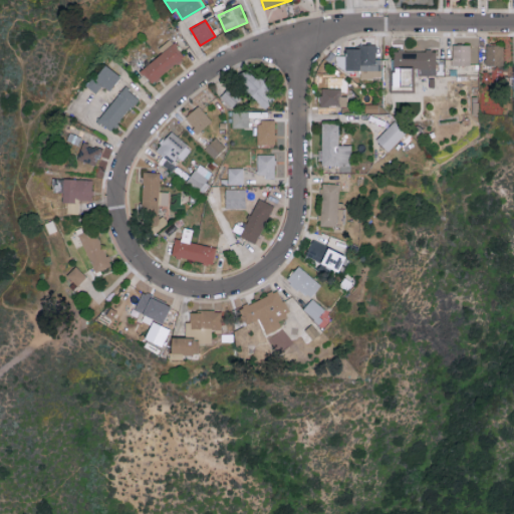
[(162,51),(141,71),(153,84),(185,55),(170,38),(159,48),(162,51)]
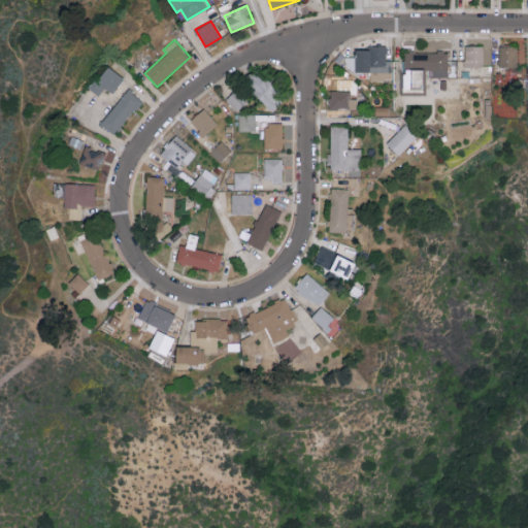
[(483,66),(483,45),(464,45),(464,66),(483,66)]
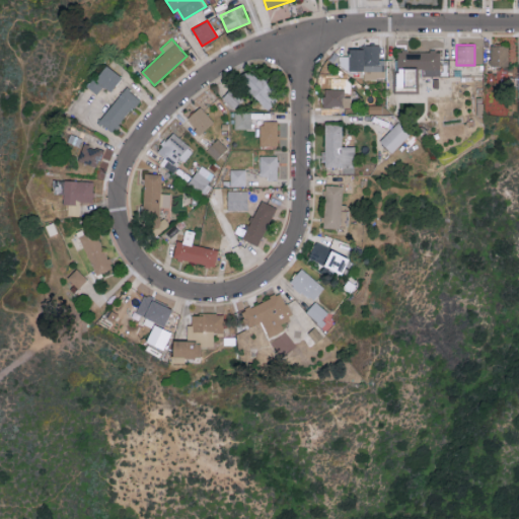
[(508,45),(491,45),(491,66),(508,66),(508,45)]
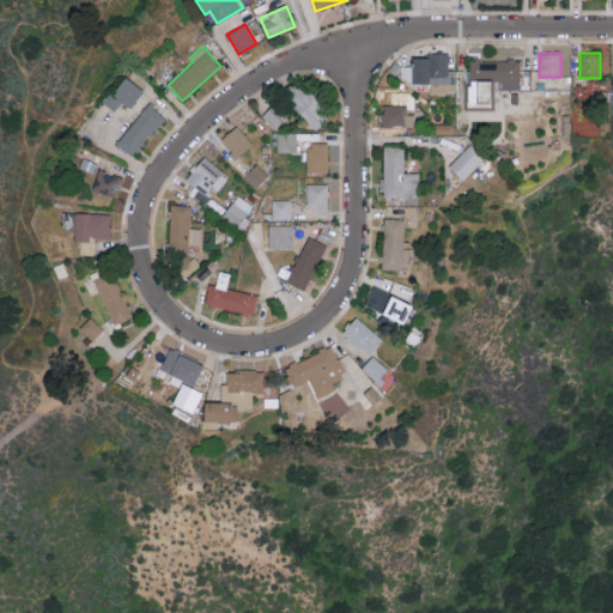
[(469,60),(469,78),(499,78),(498,90),(520,90),(520,61),(469,60)]
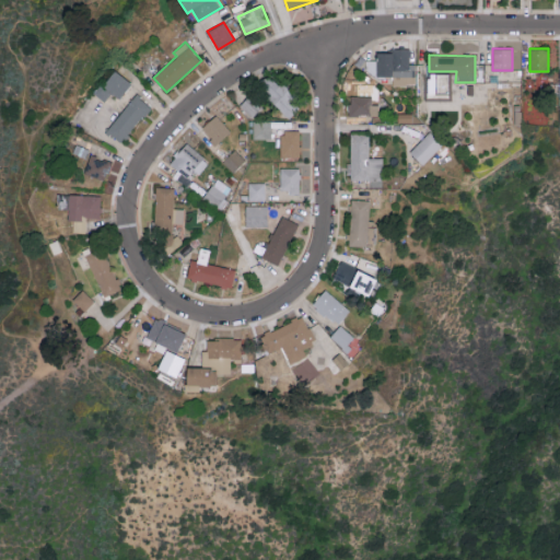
[(95,93),(104,101),(112,93),(118,98),(131,84),(114,70),(95,93)]
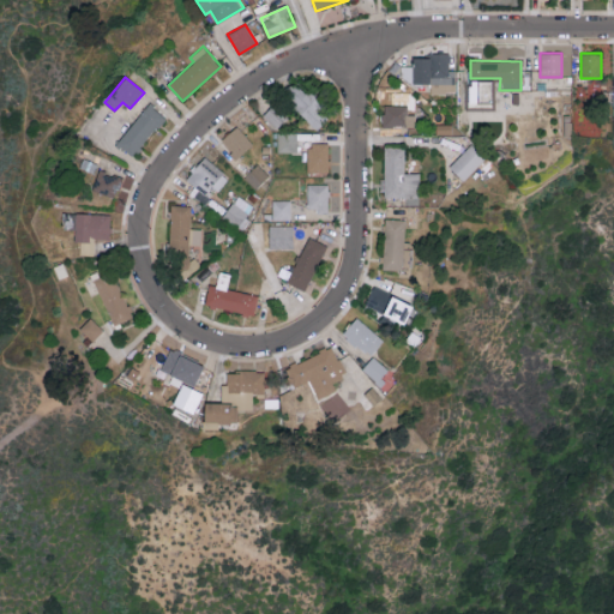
[(331,115),(295,80),(282,94),(319,128),(331,115)]
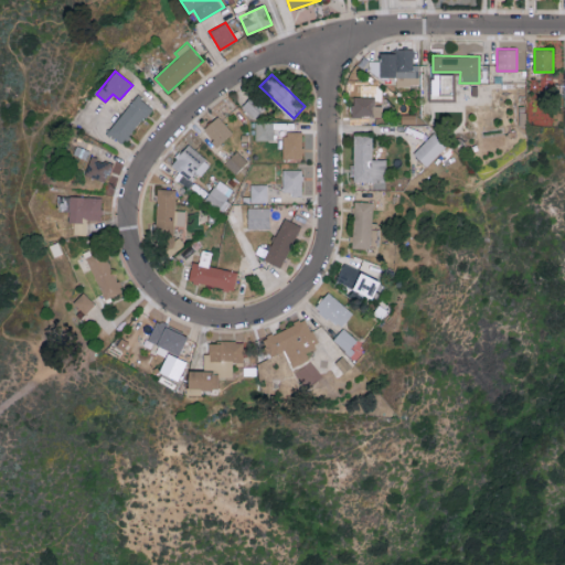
[(242,105),(255,120),(267,109),(254,94),(242,105)]
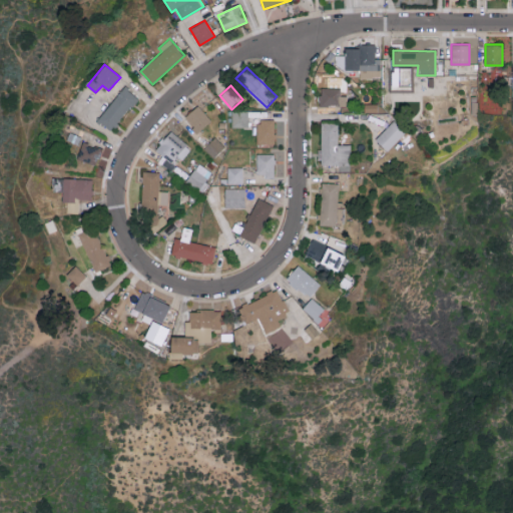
[(138,97),(124,86),(97,120),(111,131),(138,97)]
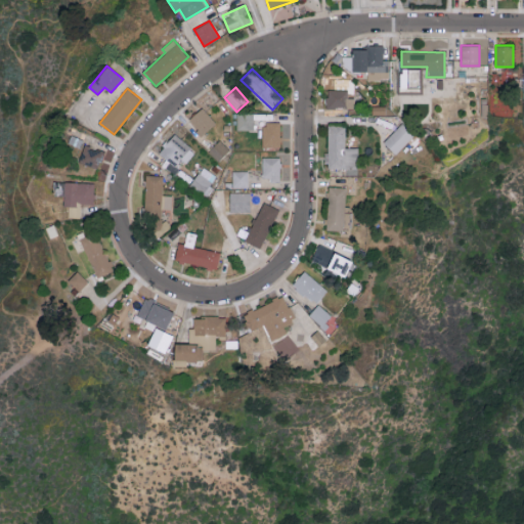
[(354,107),(354,91),(326,91),(326,108),(354,107)]
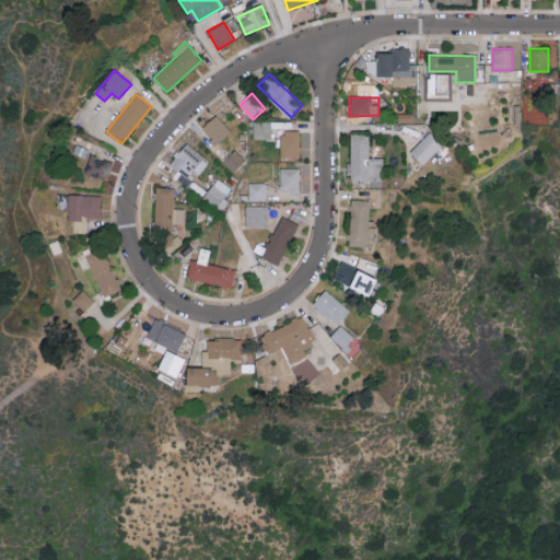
[(201,127),(216,144),(231,132),(217,115),(201,127)]
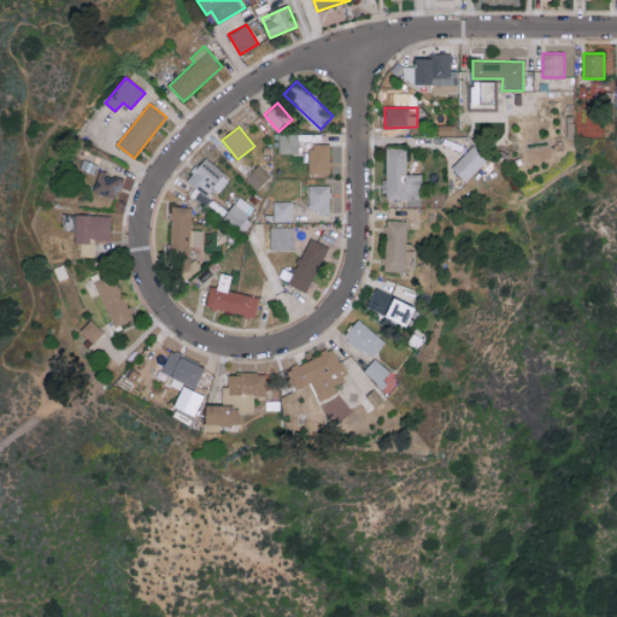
[(299,131),(278,133),(278,153),(299,152),(299,131)]
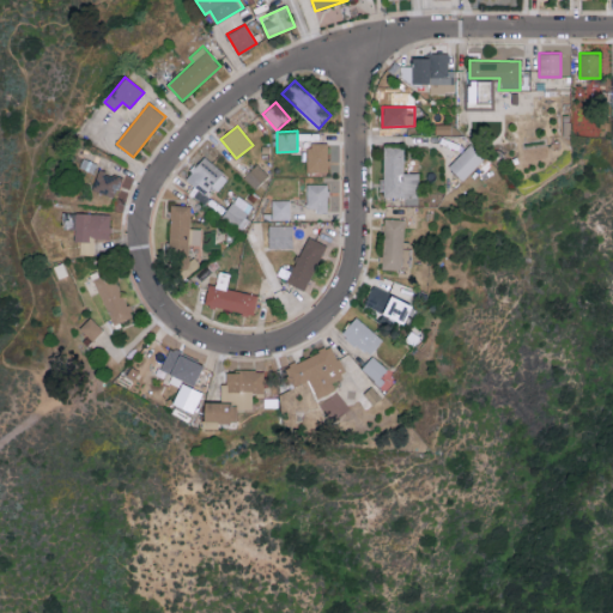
[(307,144),(307,173),(327,173),(328,144),(307,144)]
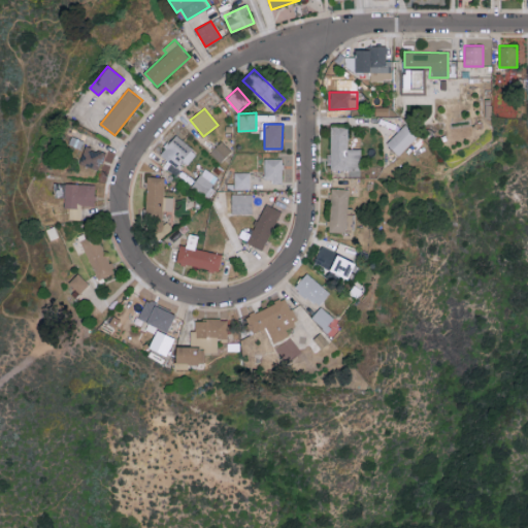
[(418,136),(404,124),(386,143),(398,156),(418,136)]
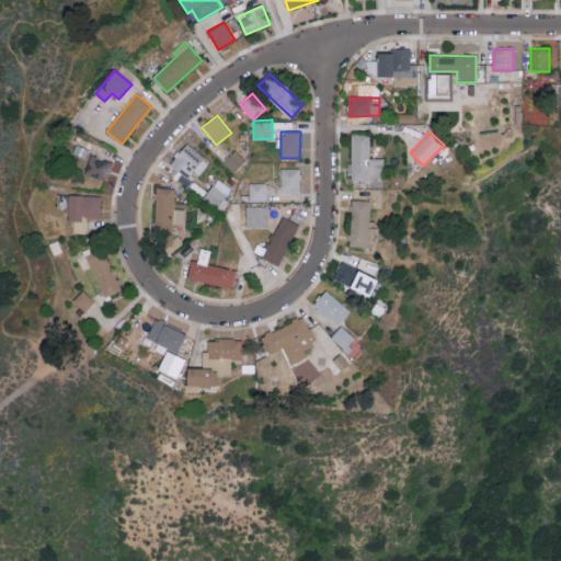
[(351,180),(382,180),(382,158),(369,158),(370,134),(352,134),(351,180)]
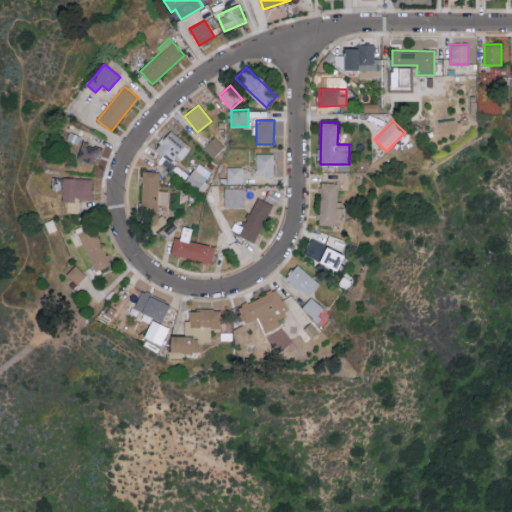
[(163,155),(158,161),(170,170),(179,159),(181,161),(191,147),(169,130),(155,150),(163,155)]
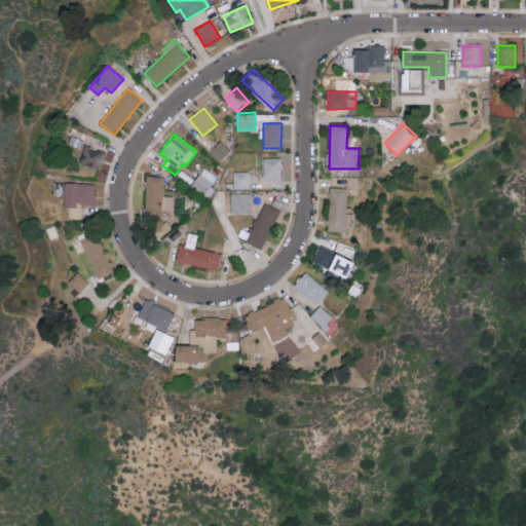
[(230,150),(220,141),(210,152),(219,161),(230,150)]
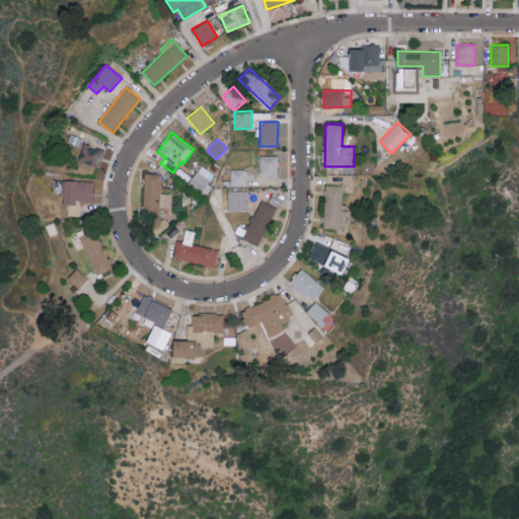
[(77,160),(96,167),(103,150),(84,143),(77,160)]
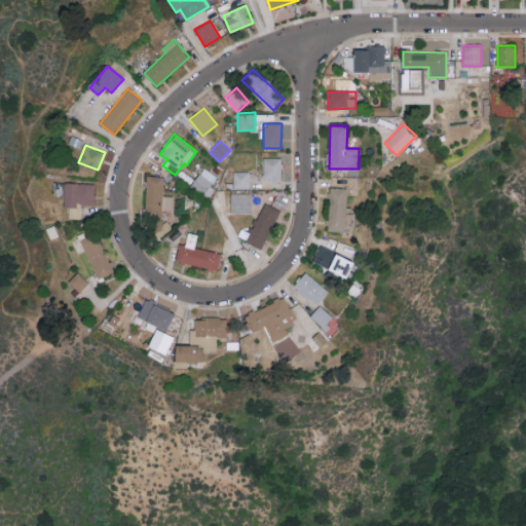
[(280,181),(282,157),(263,157),(263,181),(280,181)]
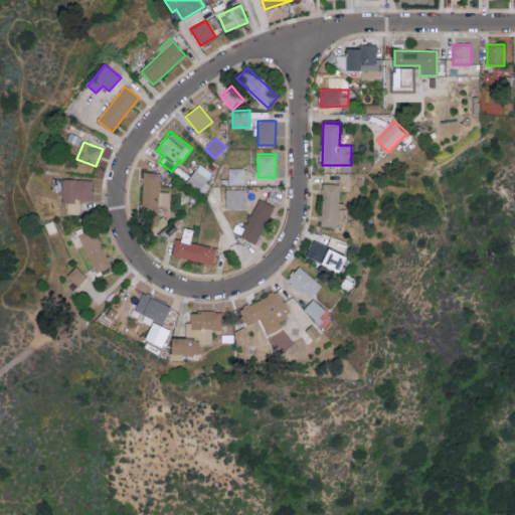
[(202,190),(211,170),(197,163),(188,184),(202,190)]
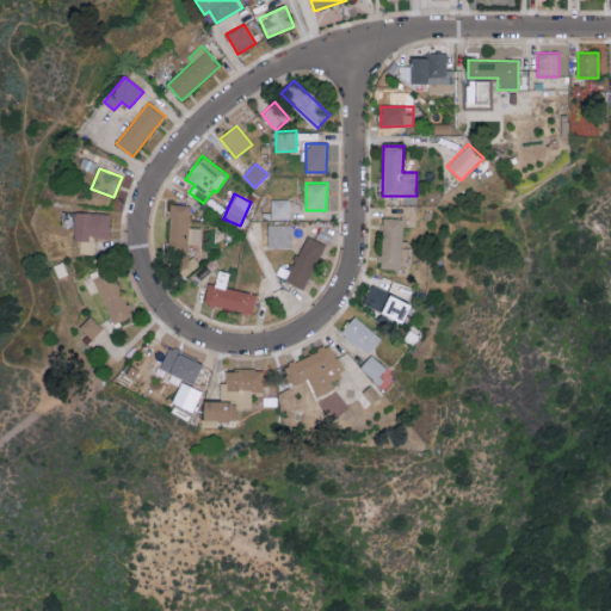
[(271,218),(289,218),(290,201),(272,199),(271,218)]
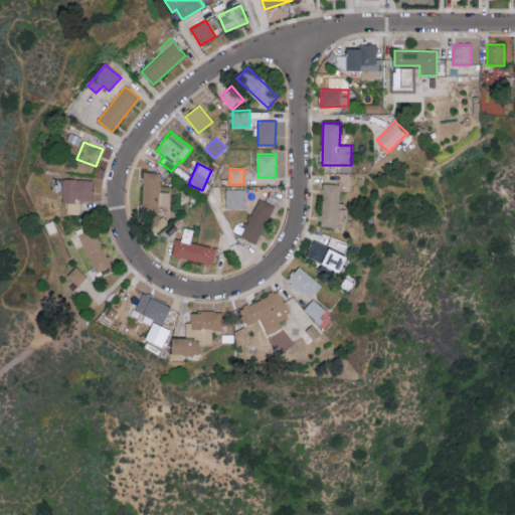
[(161,173),(144,172),(142,208),(159,208),(159,205),(170,205),(170,192),(160,191),(161,173)]
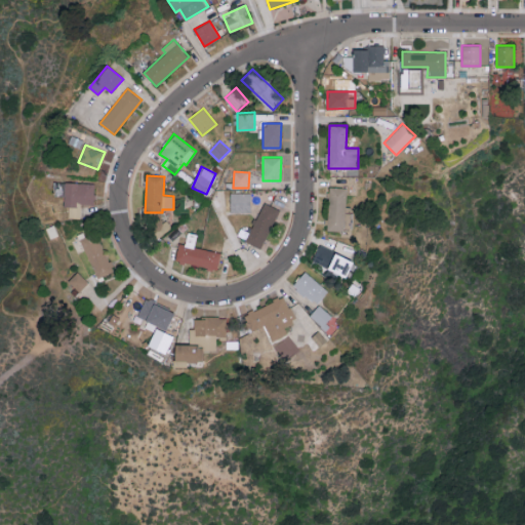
[(94,184),(64,183),(63,206),(69,206),(69,217),(80,218),(81,205),(93,205),(94,184)]
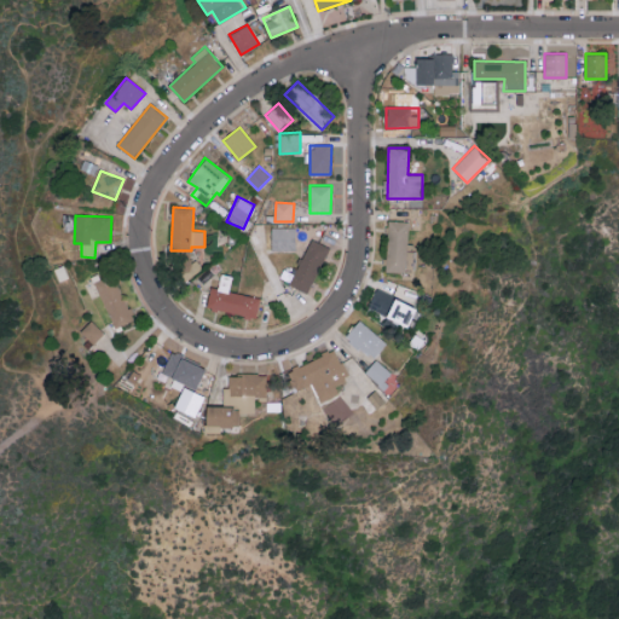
[(409,221),(388,220),(386,271),(414,272),(415,244),(409,244),(409,221)]
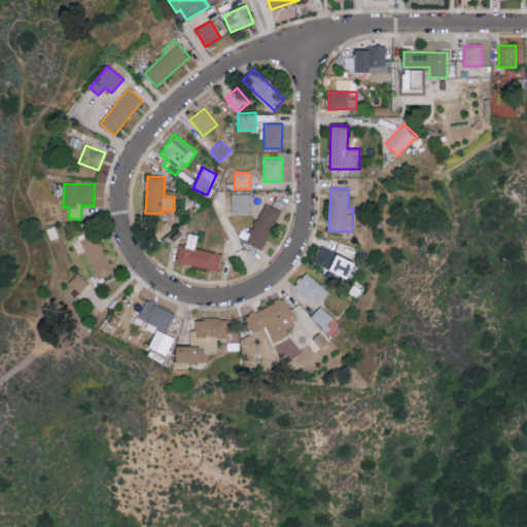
[(252,194),(231,192),(231,213),(251,213),(252,194)]
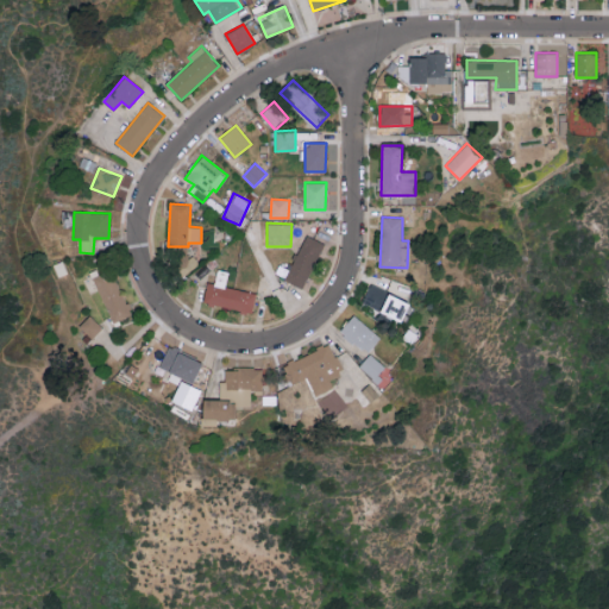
[(303,288),(322,242),(305,234),(286,280),(303,288)]
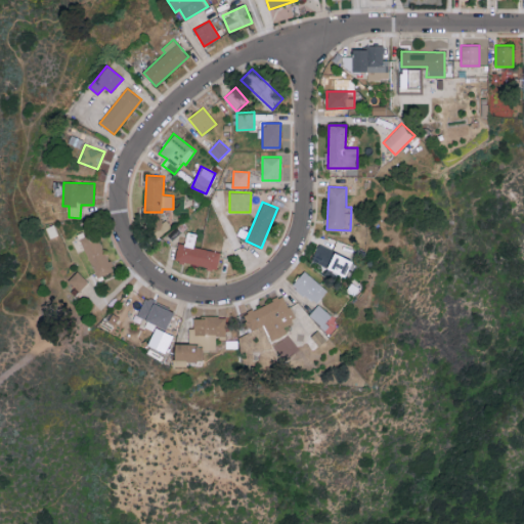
[(97,278),(114,270),(95,231),(79,239),(97,278)]
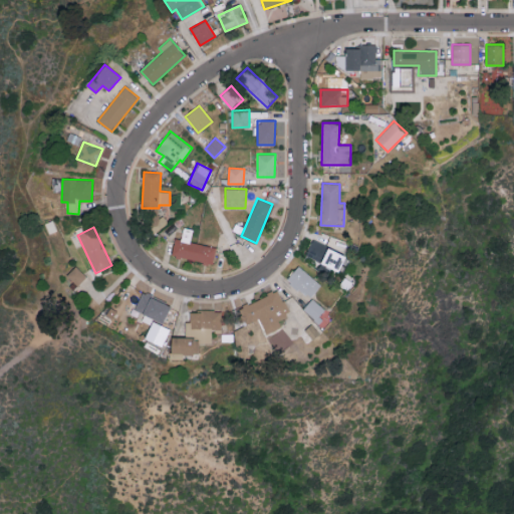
[(193,230),(184,228),(181,240),(175,238),(172,256),(213,264),(216,247),(191,242),(193,230)]
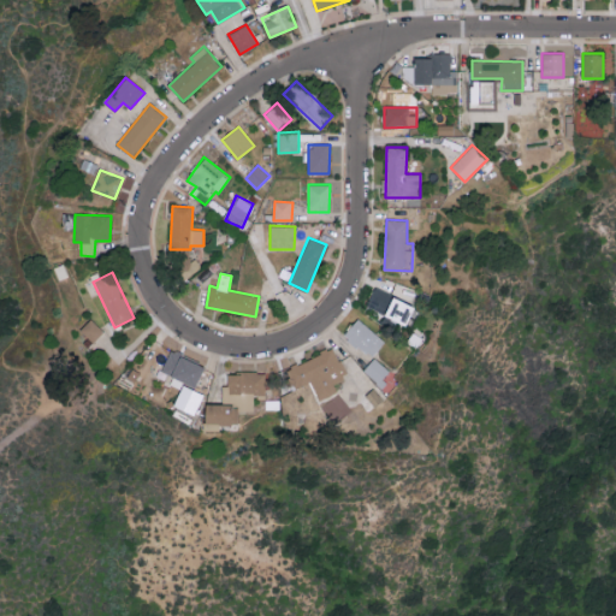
[(407,325),(415,306),(374,288),(366,308),(407,325)]
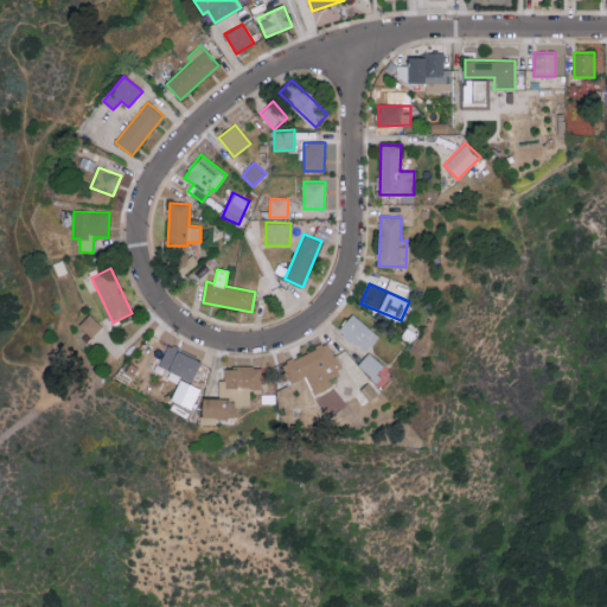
[(379,337),(353,313),(339,328),(365,352),(379,337)]
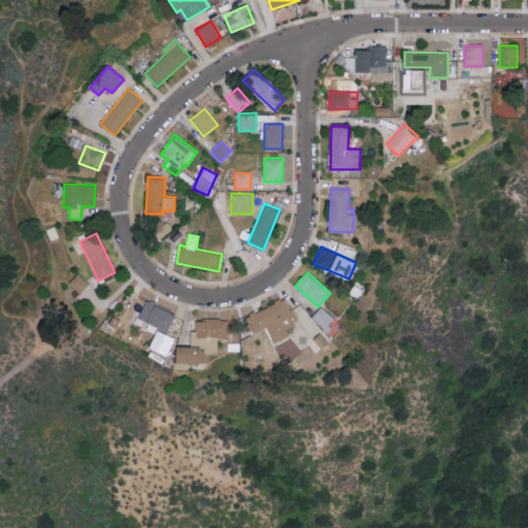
[(79,293),(89,284),(77,273),(68,283),(79,293)]
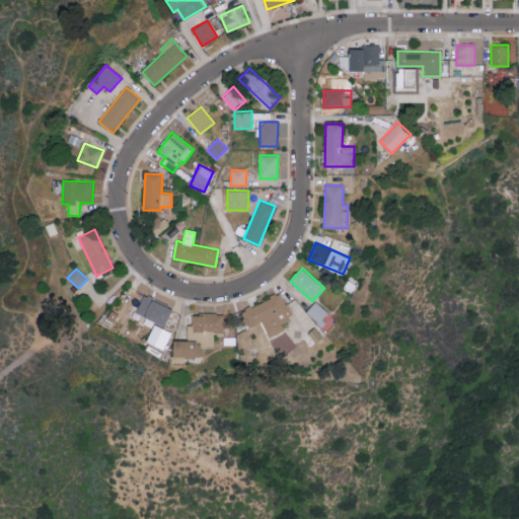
[(269,338),(284,330),(281,322),(293,317),(282,292),(240,311),(248,327),(262,321),(269,338)]
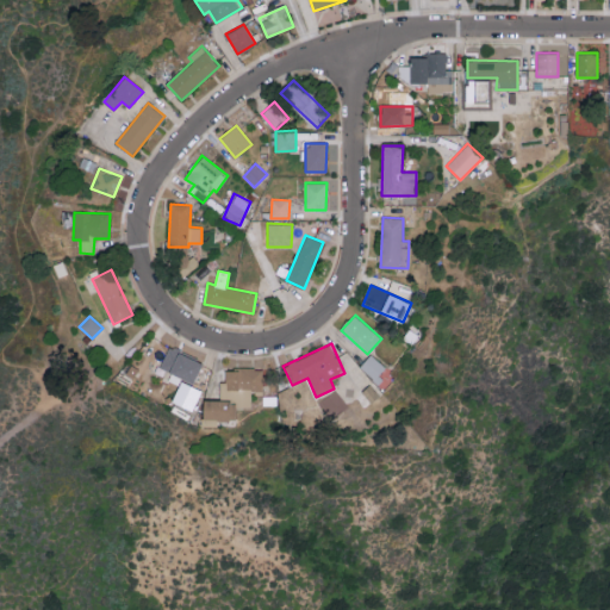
[(360,366),(375,380),(387,368),(371,354),(360,366)]
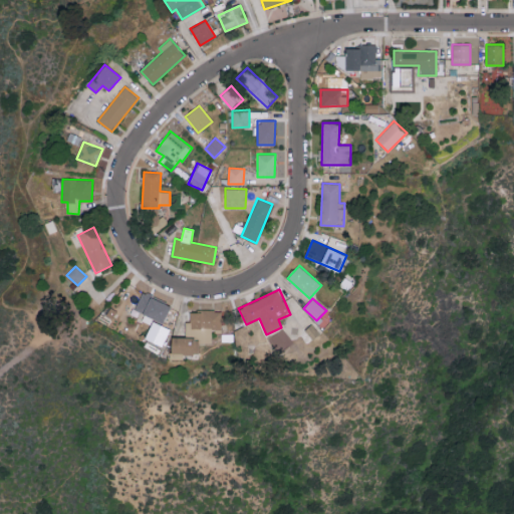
[(171,337),(171,354),(199,354),(199,343),(212,343),(212,330),(221,330),(221,311),(189,311),(189,322),(185,322),(185,337),(171,337)]
